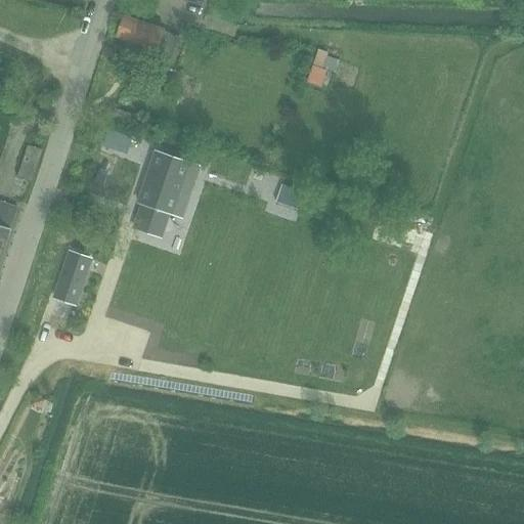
[(151,50),(149,55),(170,62),(178,36),(124,17),(118,38),(151,50)]
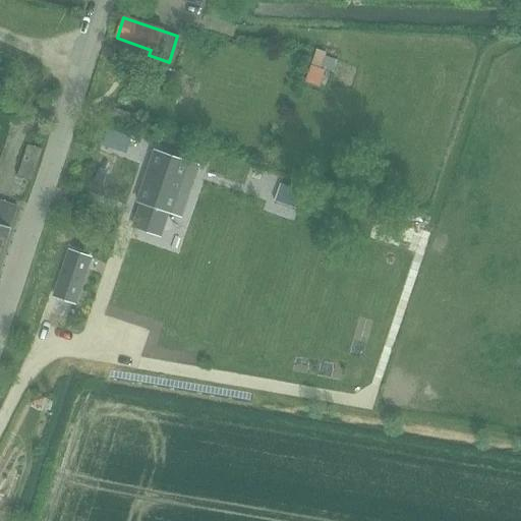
[(316,49),(305,82),(320,87),(325,70),(333,72),(337,60),(326,57),(327,52),(316,49)]
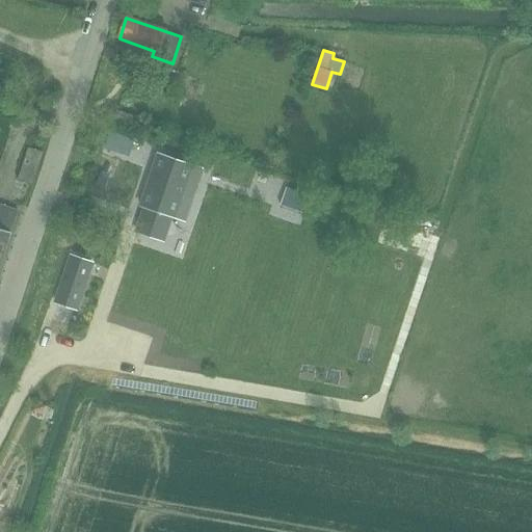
[(110,132),(105,149),(111,151),(130,157),(135,140),(110,132)]
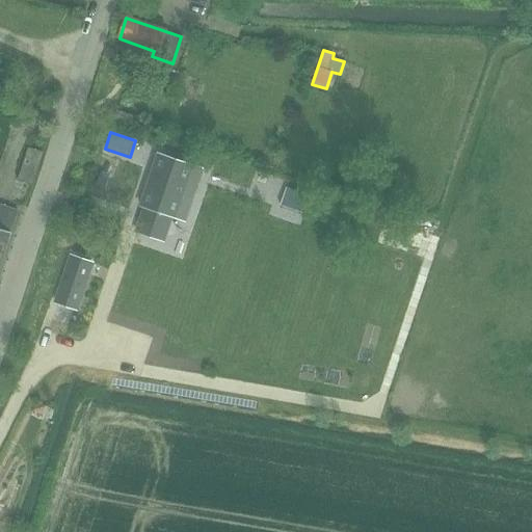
[(19,181),(33,185),(34,186),(45,154),(28,149),(19,181)]
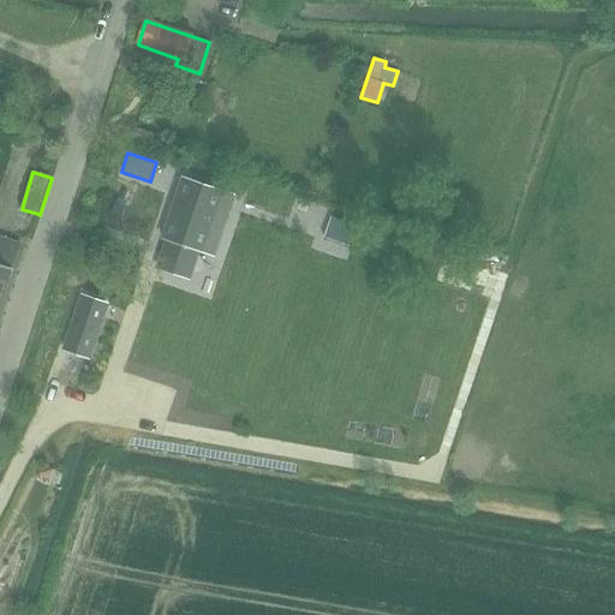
[(167,242),(159,270),(191,281),(201,252),(203,254),(225,191),(181,177),(160,239),(167,242)]
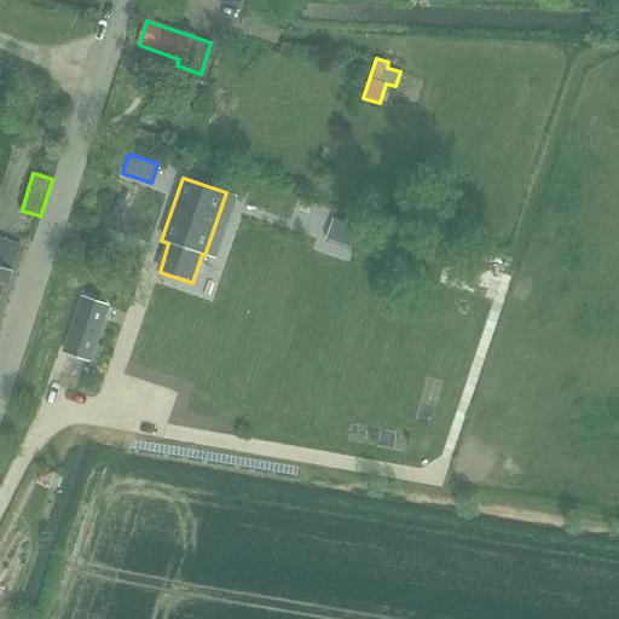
[(119,200),(113,217),(123,220),(129,203),(119,200)]
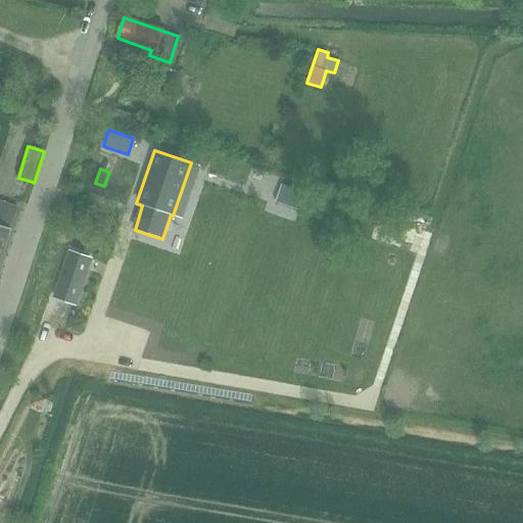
[(0,268),(12,229),(18,208),(0,201),(0,268)]
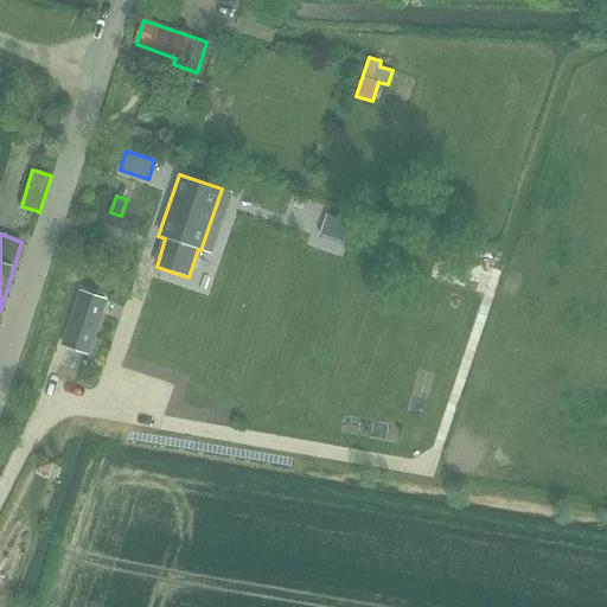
[(74,315),(62,345),(70,347),(89,356),(108,300),(106,300),(82,291),(74,315)]
